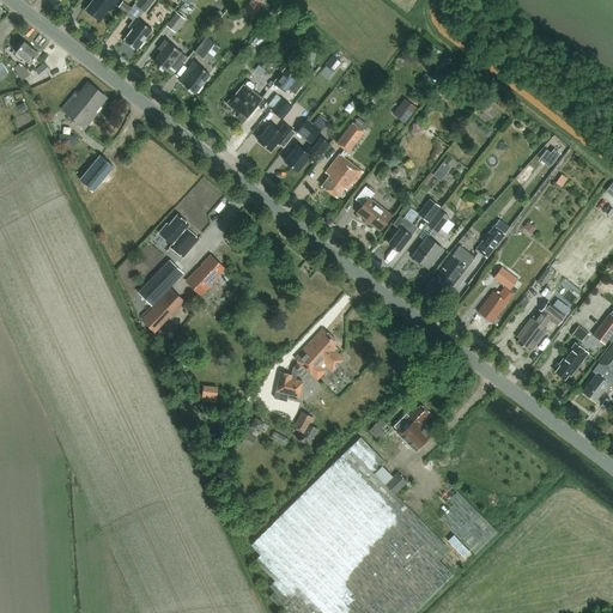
[(99,22),(108,11),(110,12),(119,0),(92,0),(85,10),(99,22)]
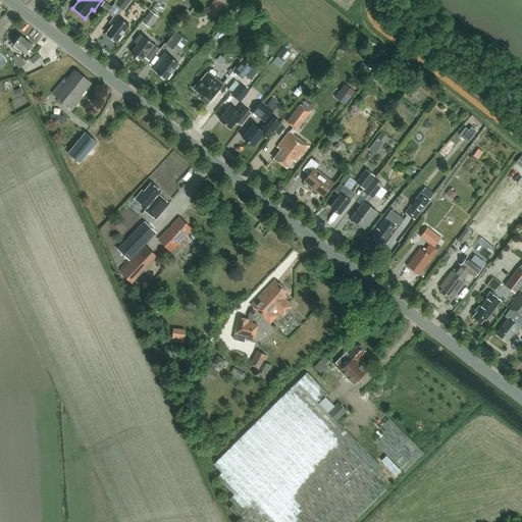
[(117,0),(115,3),(123,9),(131,0),(117,0)]
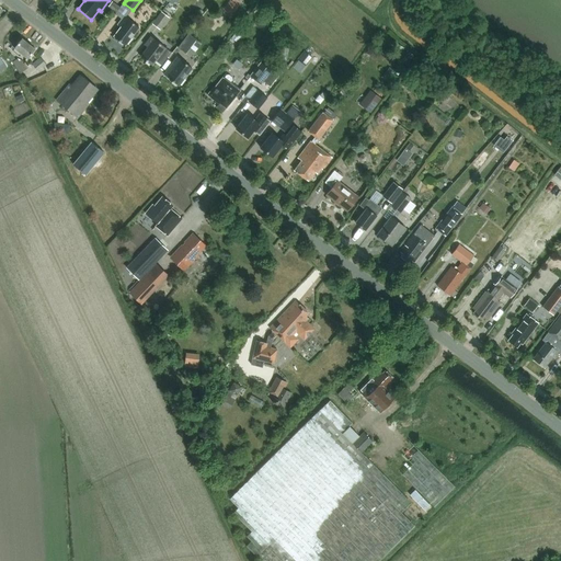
[(231,15),(239,7),(238,6),(241,1),(238,0),(231,0),(231,1),(230,0),(229,0),(222,9),(231,15)]
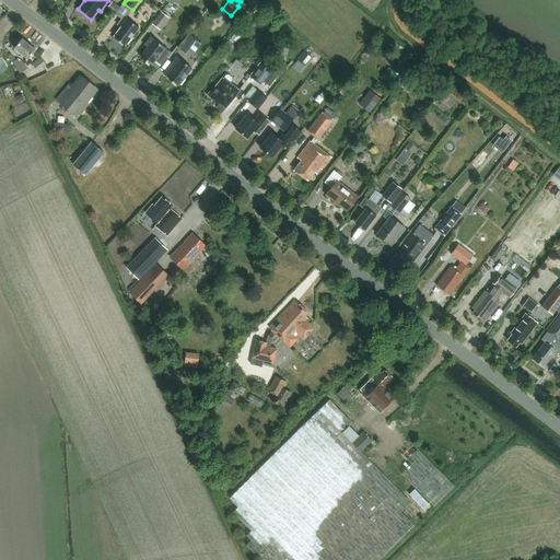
[(116,12),(119,7),(112,1),(108,7),(116,12)]
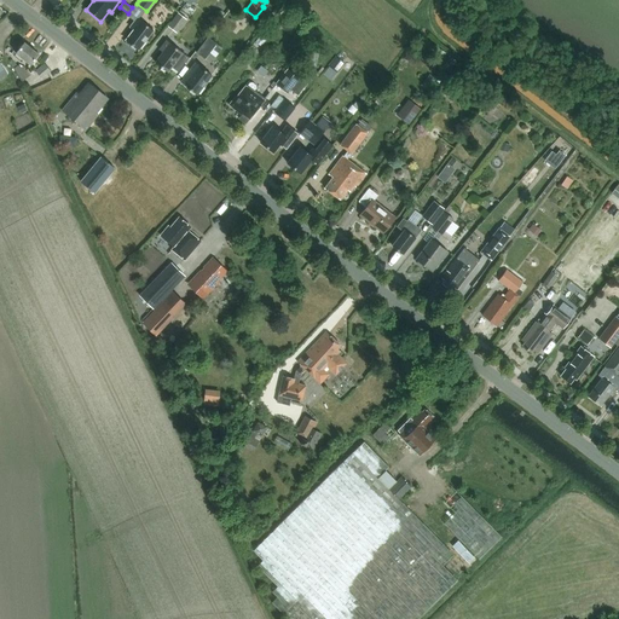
[(127,16),(136,21),(131,27),(134,29),(126,40),(138,50),(154,29),(140,18),(145,12),(136,5),(127,16)]
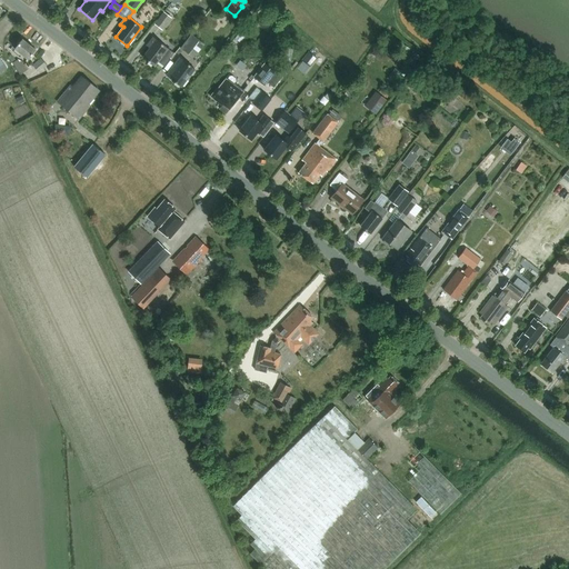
[(163,11),(153,23),(161,30),(171,18),(163,11)]
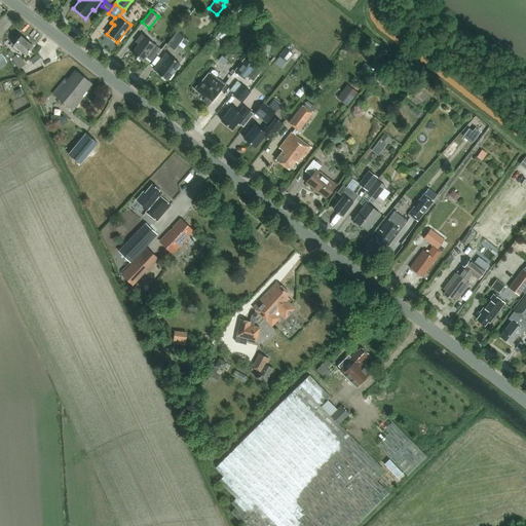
[(176,31),(166,44),(174,50),(184,37),(176,31)]
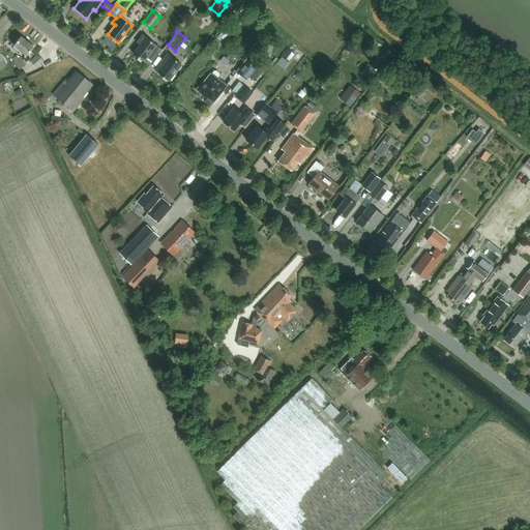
[(144,62),(147,57),(152,60),(162,49),(143,34),(137,42),(140,45),(133,54),(144,62)]
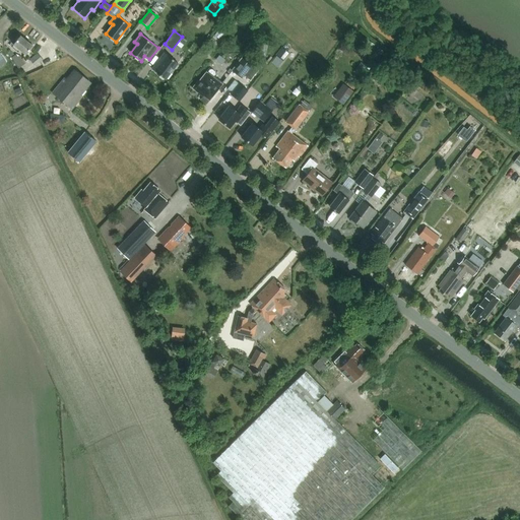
[(13,45),(25,54),(33,46),(20,36),(13,45)]
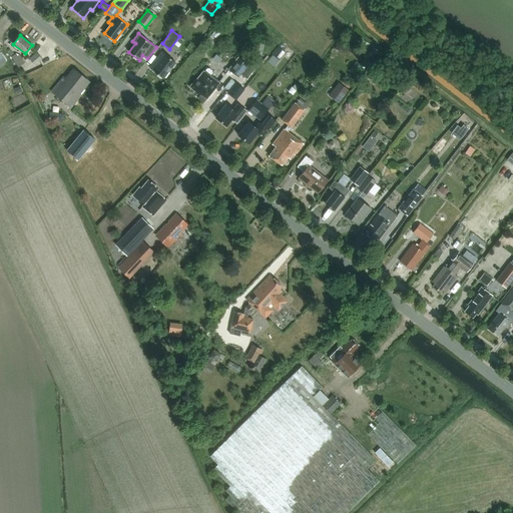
[(280,60),(286,52),(279,46),(272,54),(280,60)]
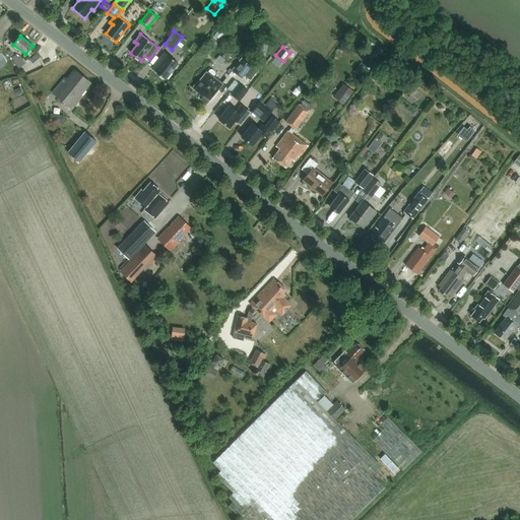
[(42,59),(37,52),(29,58),(35,65),(42,59)]
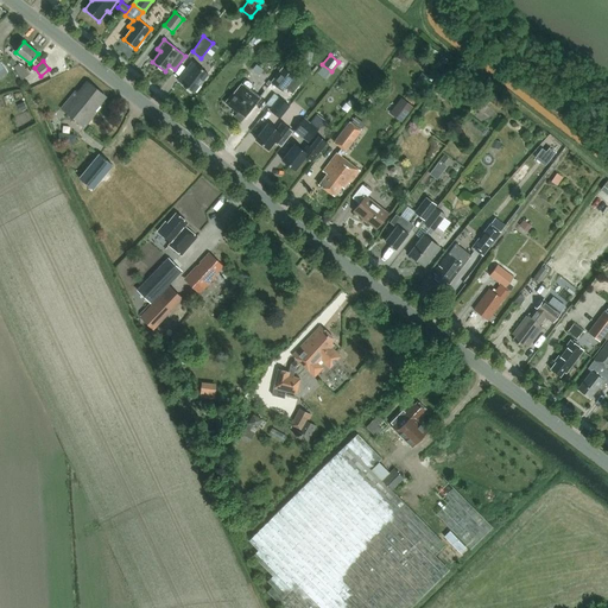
[(194,93),(209,73),(194,61),(178,81),(194,93)]
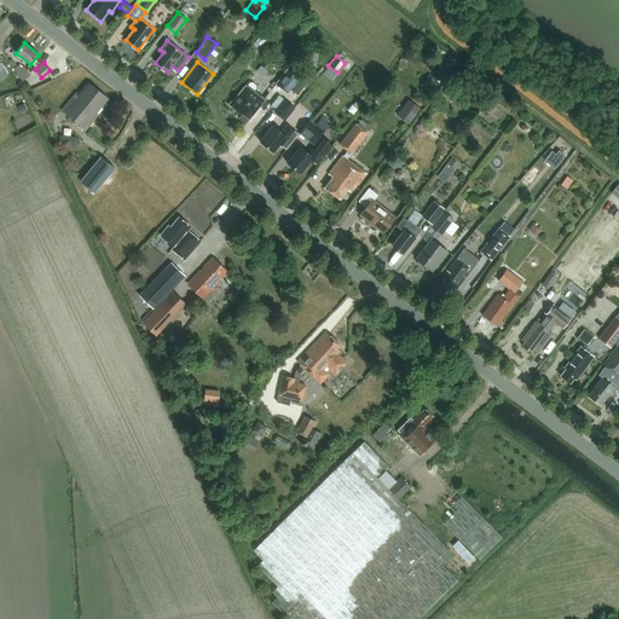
[(21,63),(13,68),(22,80),(29,75),(21,63)]
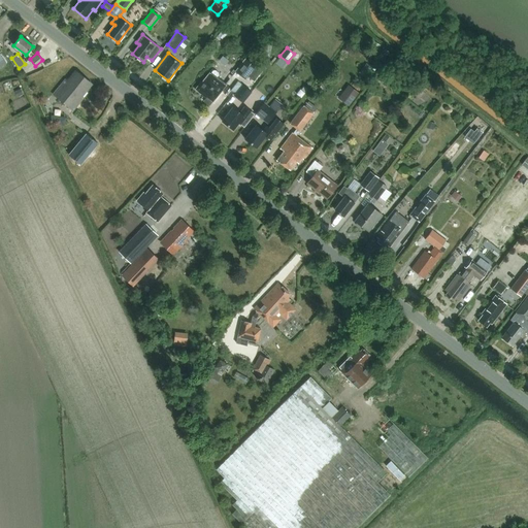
[(244,59),(234,71),(245,79),(248,76),(255,66),(253,65),(244,59)]
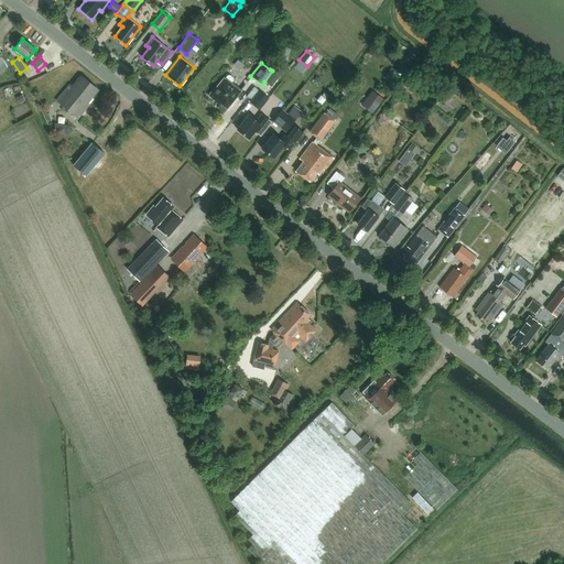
[(241,89),(231,82),(234,80),(232,77),(229,75),(227,75),(224,78),(216,88),(215,87),(208,96),(216,101),(217,100),(221,104),(218,108),(224,112),(241,89)]
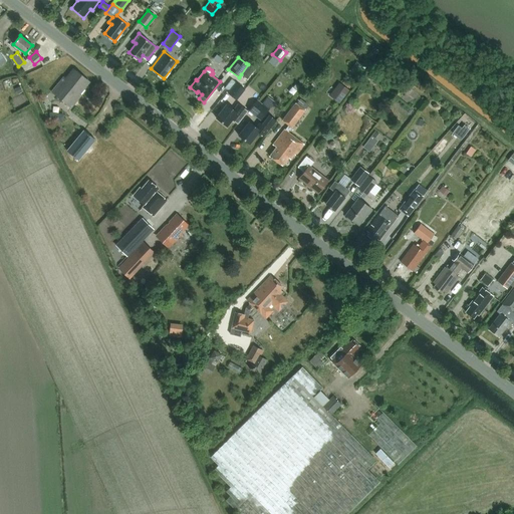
[(88,81),(81,75),(75,70),(66,80),(63,77),(51,91),(61,100),(71,108),(80,96),(79,95),(84,88),(83,87),(88,81)]
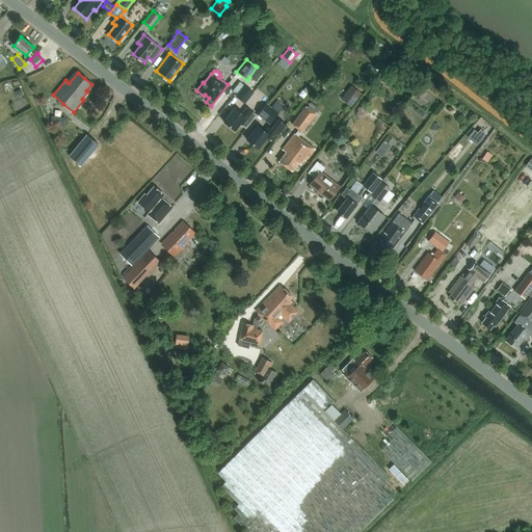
[(243,85),(235,96),(244,104),(254,92),(243,85)]
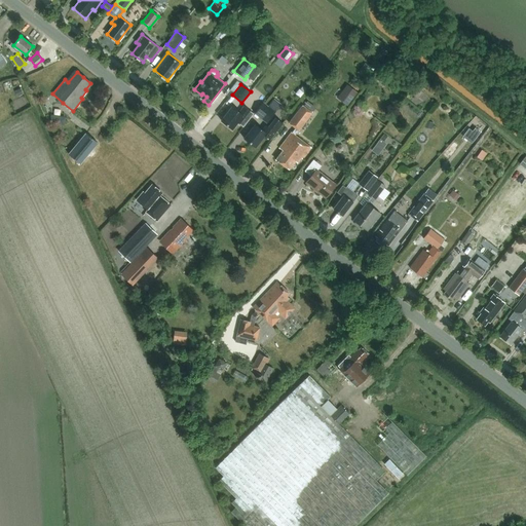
[(347,106),(358,92),(347,84),(337,98),(347,106)]
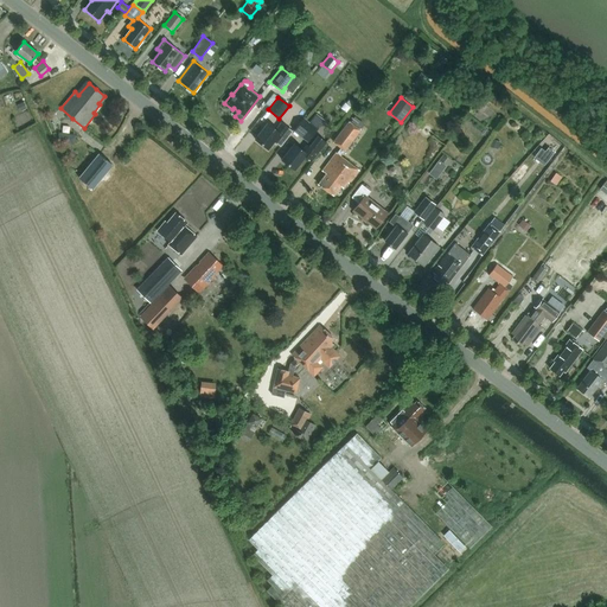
[(305,119),(294,132),(307,142),(318,129),(305,119)]
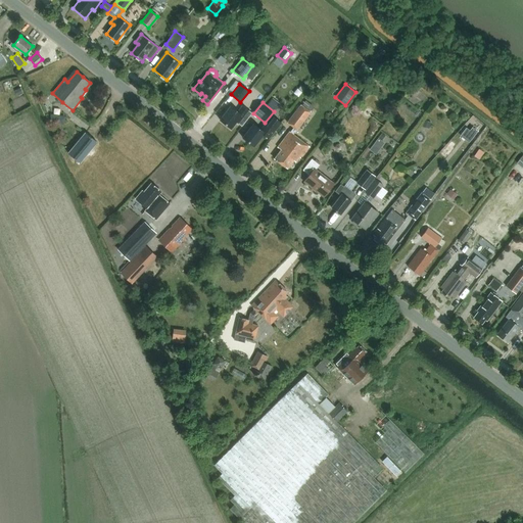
[(293,128),(290,133),(289,132),(278,147),(281,150),(275,158),(287,169),(293,160),(296,162),(299,157),(301,158),(310,147),(293,135),(297,130),(297,131),(312,112),(300,104),(287,123),(293,128)]
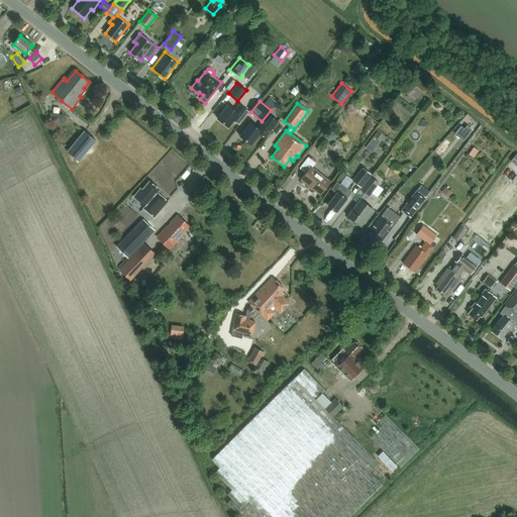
[(228,105),(217,119),(228,127),(233,120),(239,124),(248,113),(239,106),(235,110),(228,105)]
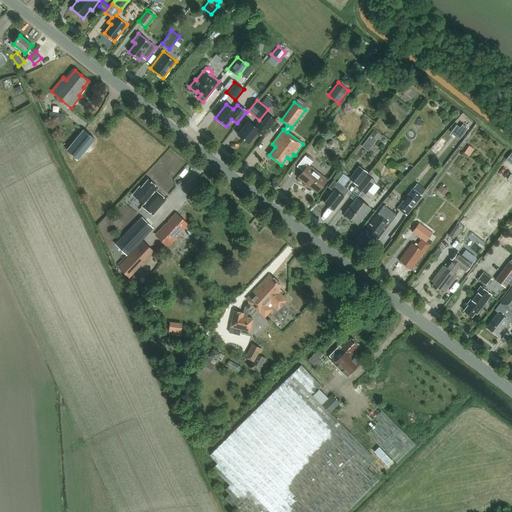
[(50,111),(48,119),(62,121),(63,114),(50,111)]
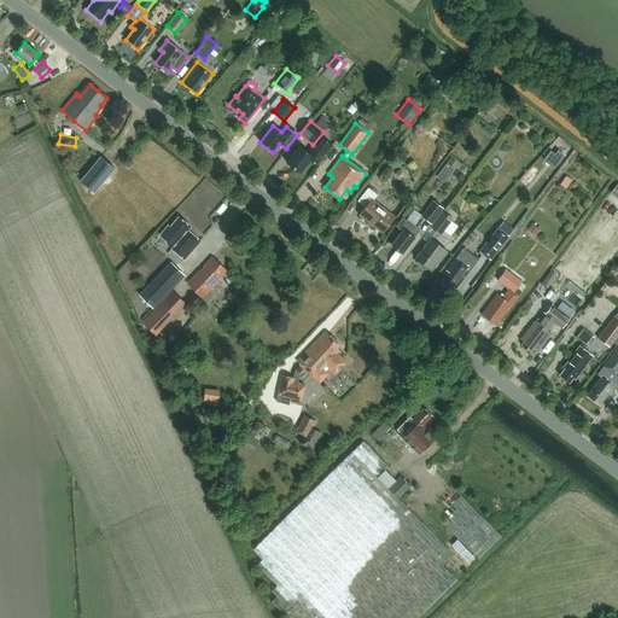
[(312,158),(318,163),(332,145),(324,139),(315,150),(313,149),(309,153),(301,146),(287,163),(301,173),(312,158)]
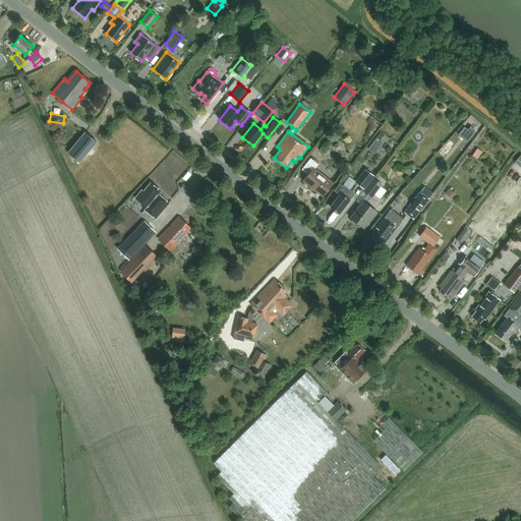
[(464,127),(459,134),(468,141),(476,130),(470,126),(468,130),(464,127)]
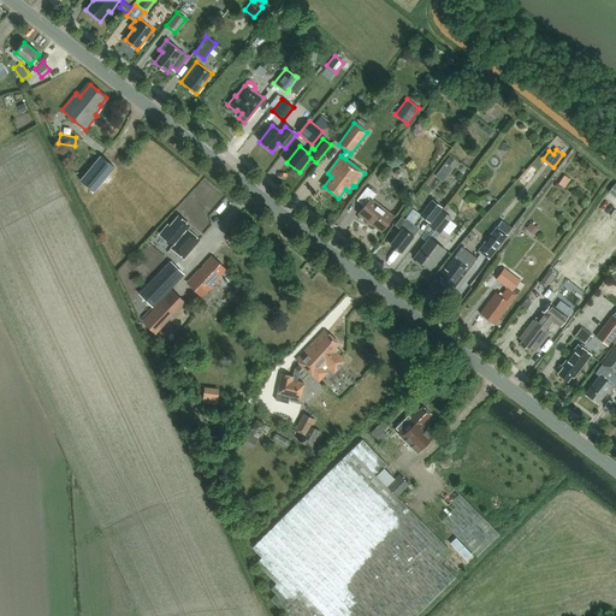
[(93,191),(113,167),(99,155),(78,181),(93,191)]
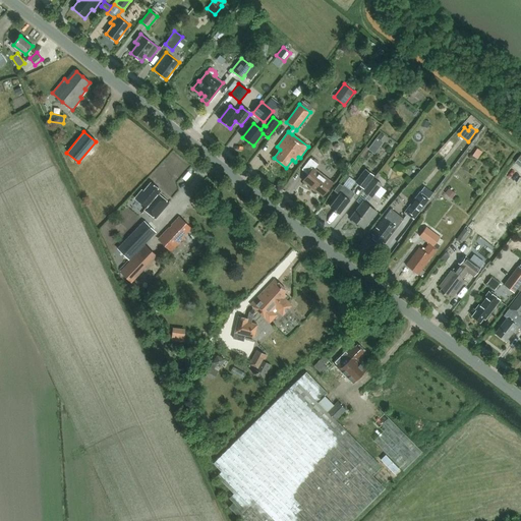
[(377,138),(371,145),(378,150),(383,143),(377,138)]
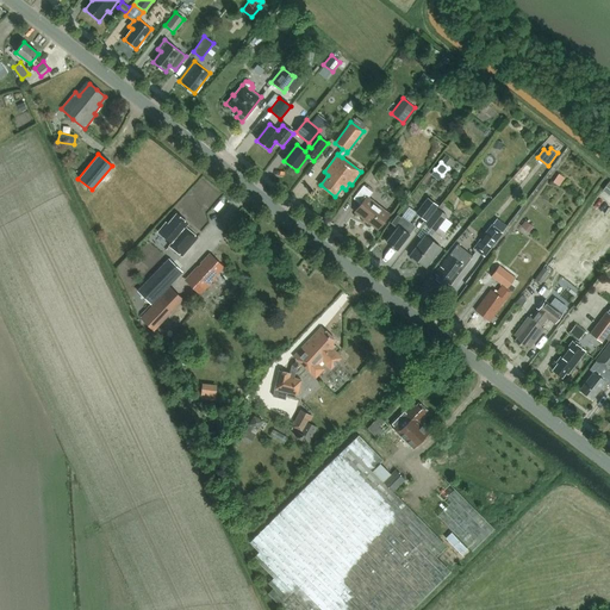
[(564,178),(558,173),(552,182),(558,186),(564,178)]
